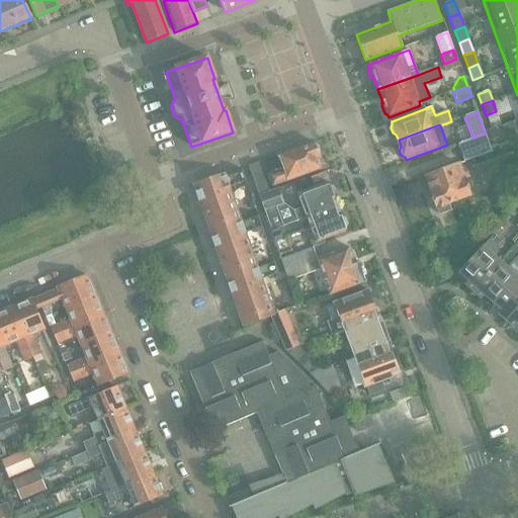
[(495,127),(485,132),(485,134),(489,143),(499,139),(495,127)]
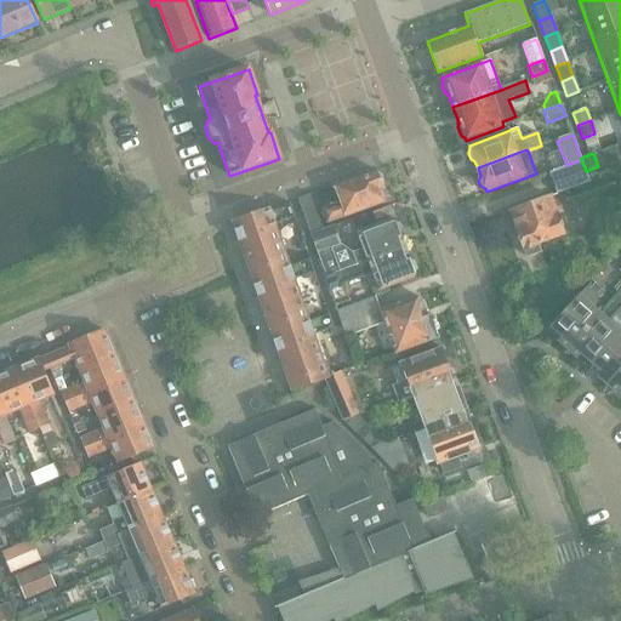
[(558,193),(590,181),(586,171),(581,160),(567,165),(550,172),(558,193)]
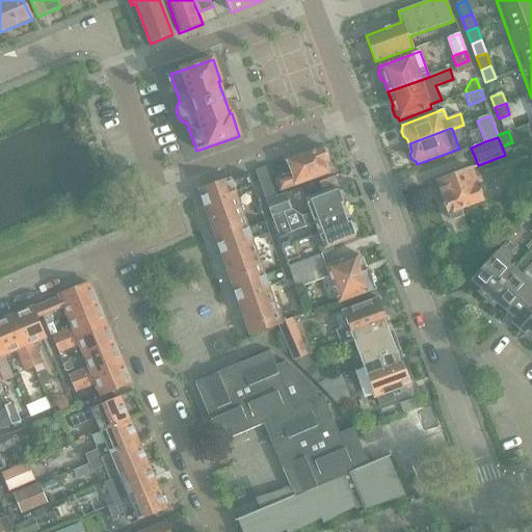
[(327,157),(329,157),(327,151),(325,151),(324,149),(323,150),(322,147),(287,159),(292,174),(276,180),(281,191),(329,174),(325,163),(328,163),(327,160),(328,160),(327,157)]
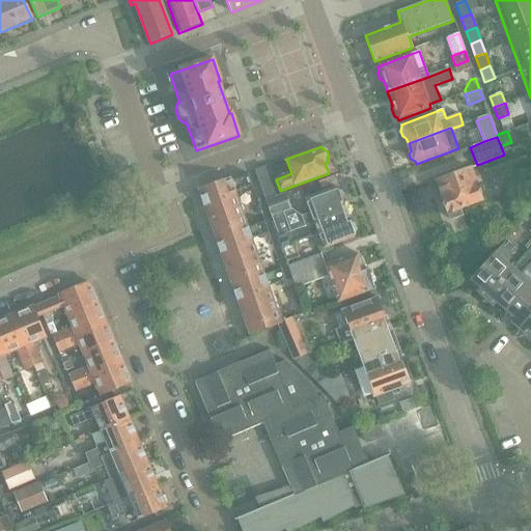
[(459,208),(483,199),(471,167),(437,180),(451,219),(462,215),(459,208)]
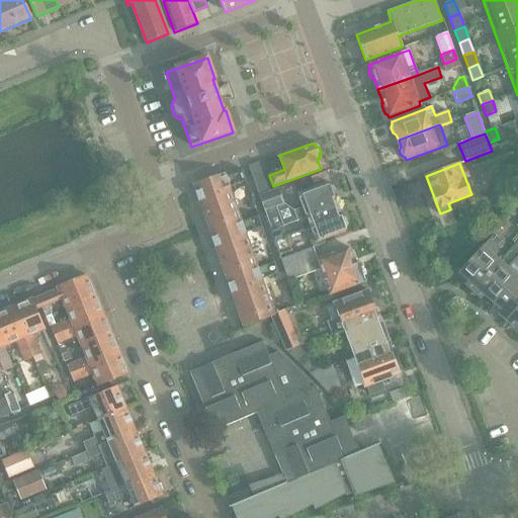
[(193,185),(201,209),(232,198),(229,188),(246,182),(242,170),(225,176),(224,175),(193,185)]
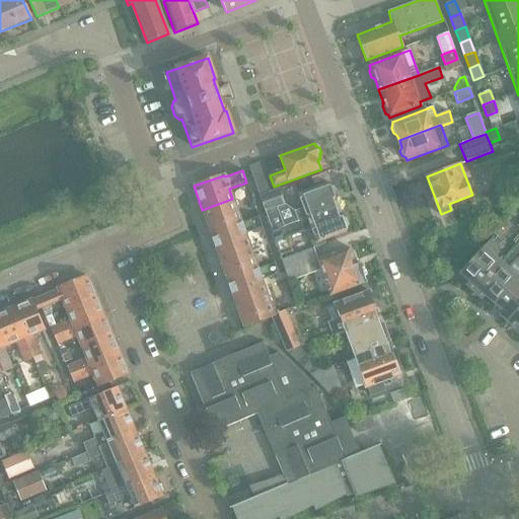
[(321,173),(311,176),(314,184),(323,180),(321,173)]
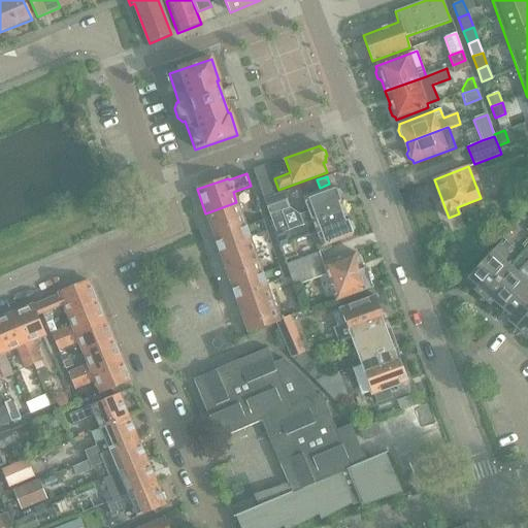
[(267,178),(258,182),(264,199),(273,196),(267,178)]
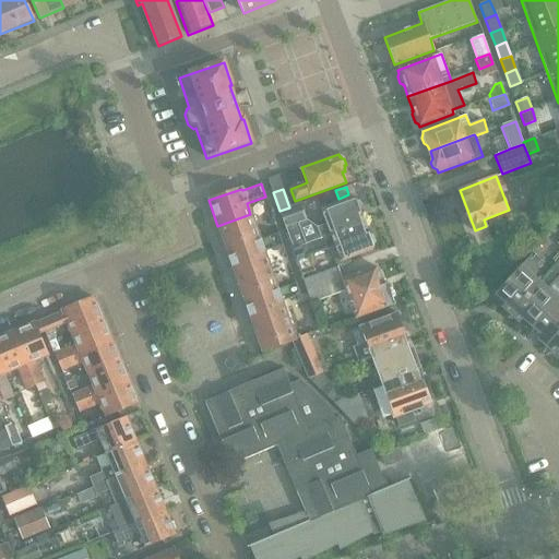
[(325,224),(316,228),(306,221),(299,203),(290,206),(289,207),(280,211),(293,249),(364,225),(358,211),(360,209),(358,203),(355,202),(354,198),(321,211),(325,224)]
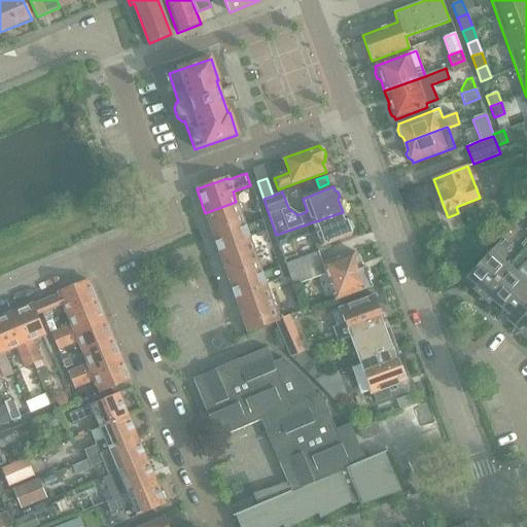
[(205,213),(213,237),(245,225),(236,202),(205,213)]
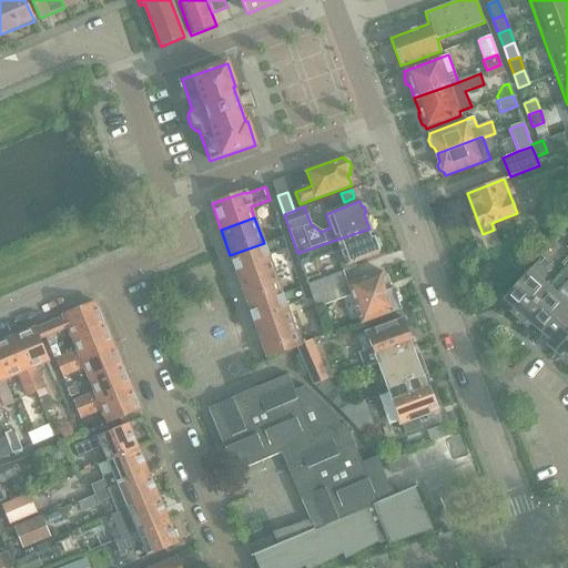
[(374,240),(369,229),(297,253),(296,254),(301,266),(341,253),(345,266),(379,253),(377,249),(378,246),(377,241),(374,240)]
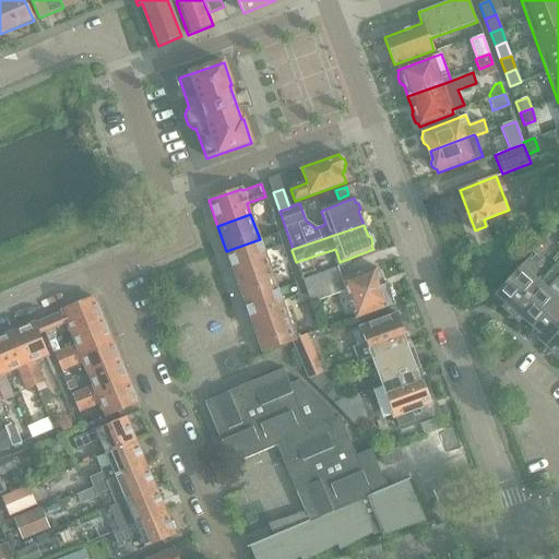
[(260,240),(260,239),(226,251),(235,276),(269,264),(264,252),(283,246),(278,234),(260,240)]
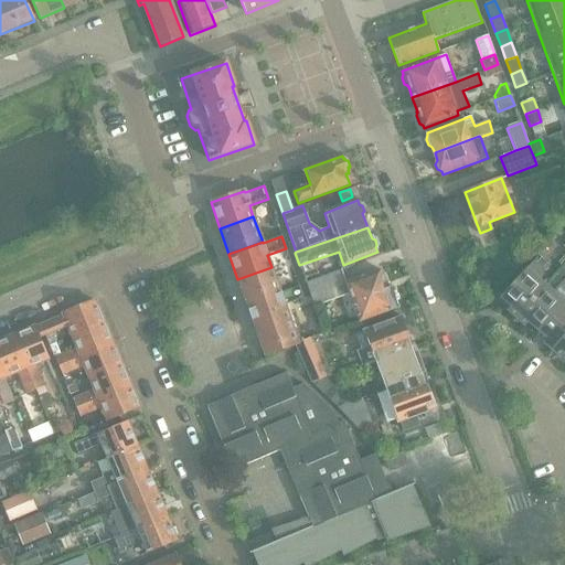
[(539,256),(501,298),(511,308),(509,310),(515,316),(518,318),(545,287),(537,279),(550,265),(539,256)]
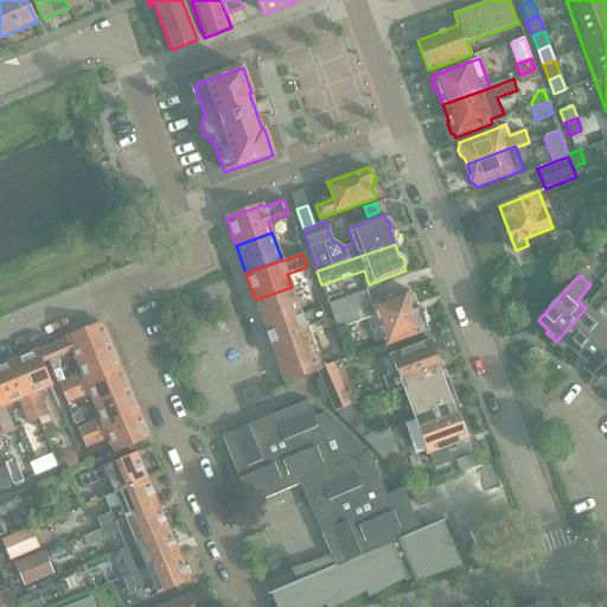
[(255,300),(266,327),(301,314),(292,287),(255,300)]
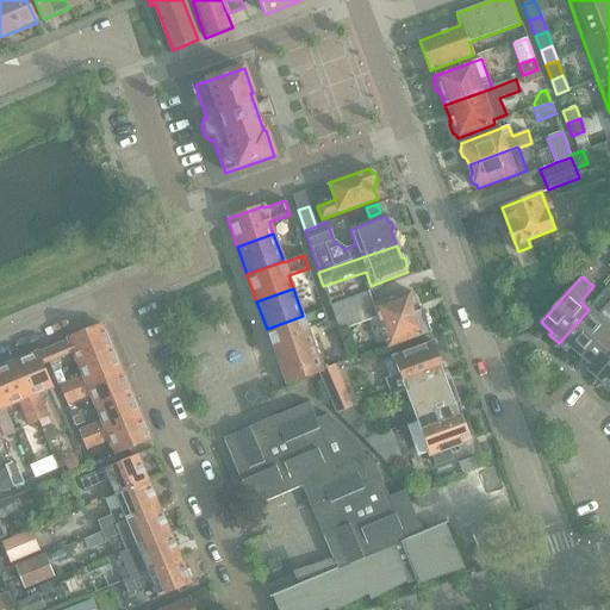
[(387,348),(430,332),(423,310),(417,312),(410,292),(373,305),(368,292),(330,306),(340,331),(377,318),(387,348)]
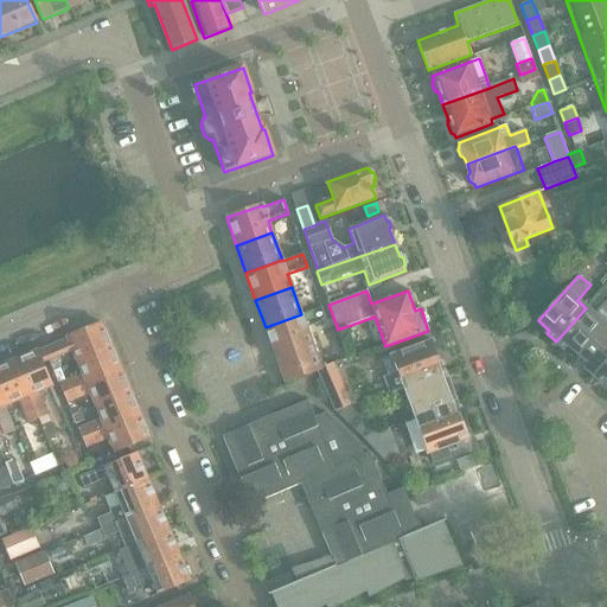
[(586,308),(556,342),(558,344),(564,350),(568,347),(577,356),(606,321),(606,300),(593,314),(586,308)]
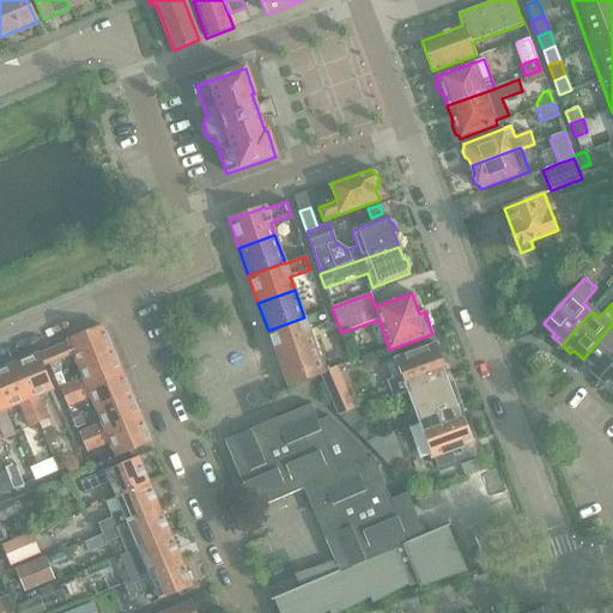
[(325,310),(304,317),(268,331),(278,358),(314,345),(309,332),(329,325),(325,310)]
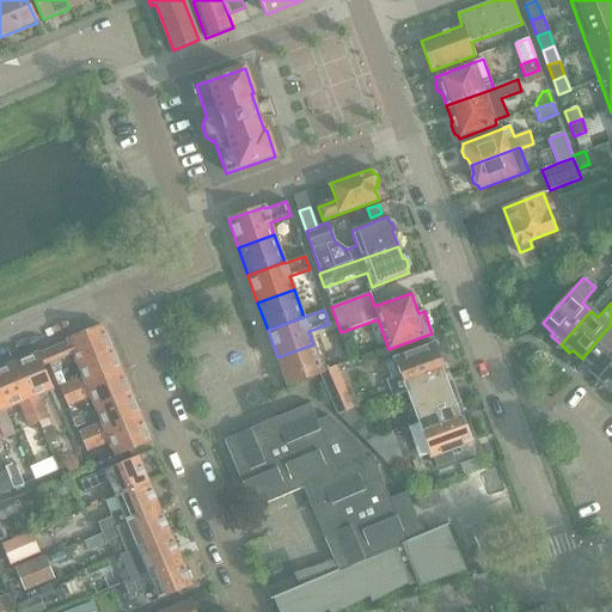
[(611,324),(582,359),(593,368),(591,371),(598,378),(600,379),(611,365),(611,324)]
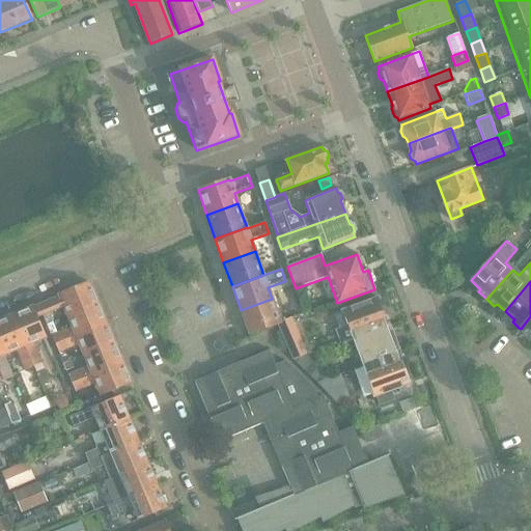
[(62,306),(66,317),(98,304),(89,284),(58,297),(59,298),(35,308),(32,309),(35,317),(39,315),(62,306)]
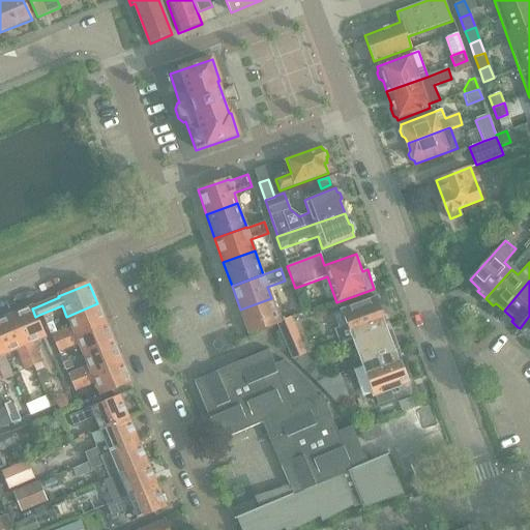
[(352,340),(352,341),(389,327),(388,326),(377,297),(341,311),(341,313),(334,316),(339,328),(334,329),(340,345),(352,340)]
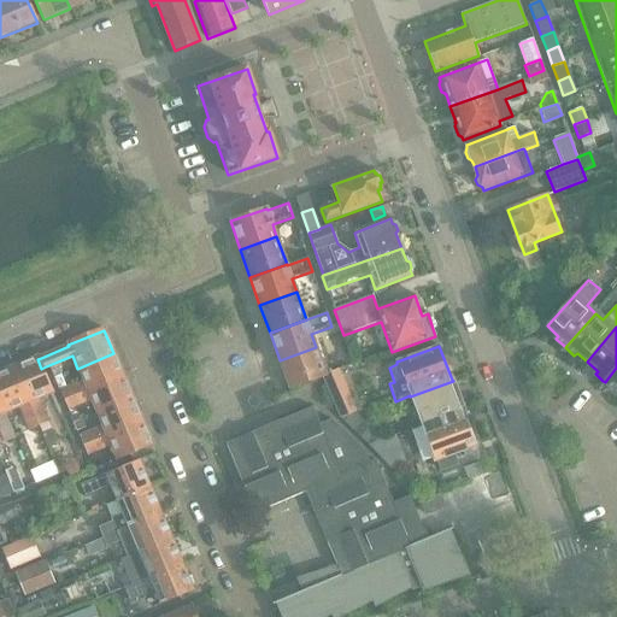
[(325,376),(316,347),(280,360),(289,388),(323,377),(325,376)]
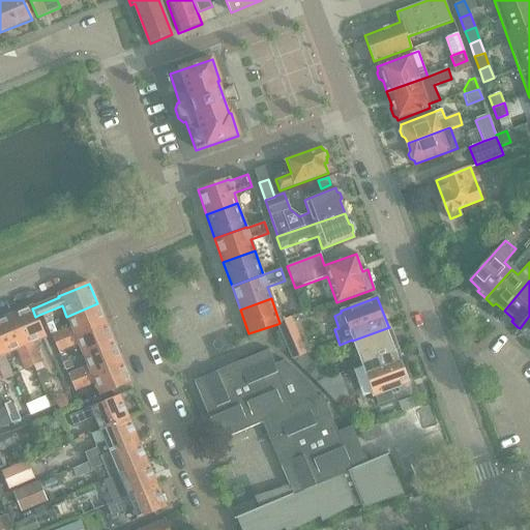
[(52,335),(55,344),(106,323),(97,303),(66,317),(71,327),(52,335)]
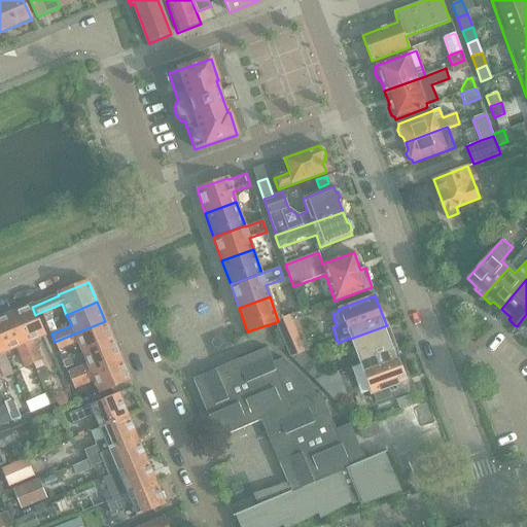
[(44,337),(35,315),(32,307),(31,307),(31,306),(10,314),(32,364),(40,385),(50,381),(41,360),(40,361),(32,342),(44,337)]
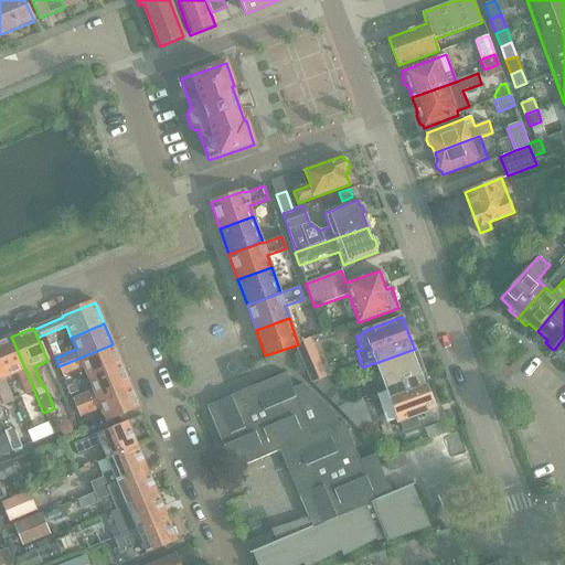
[(347,330),(340,332),(342,339),(349,337),(347,330)]
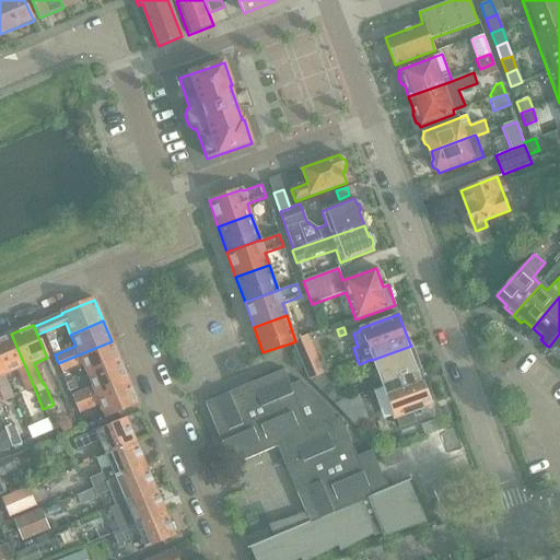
[(25,391),(34,387),(11,334),(0,338),(0,364),(4,375),(16,370),(25,391)]
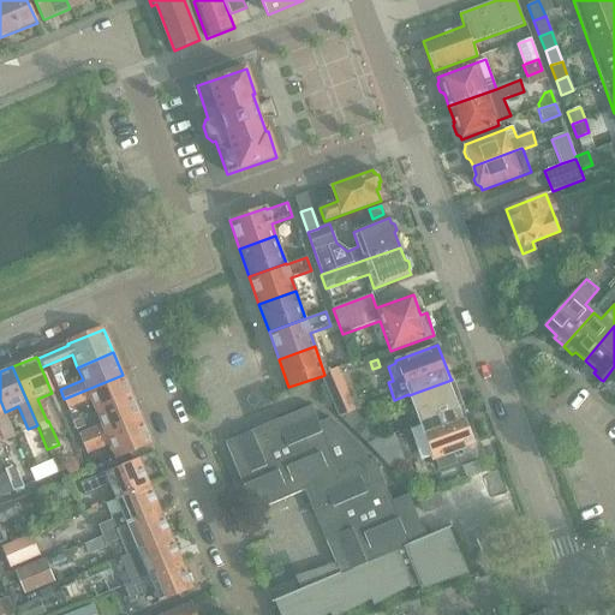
[(614,366),(603,381),(604,383),(611,389),(614,387),(614,366)]
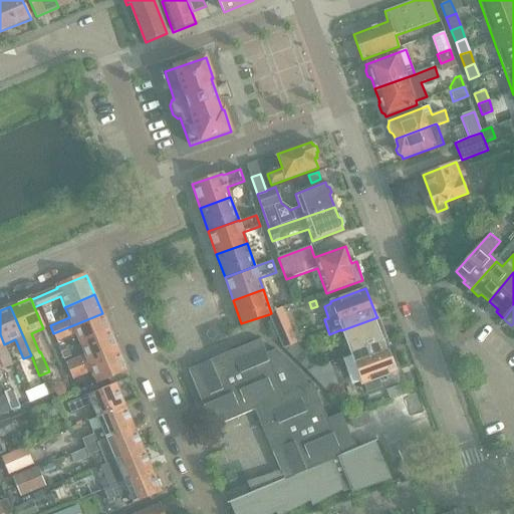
[(271,313),(269,314),(283,348),(284,348),(295,344),(296,343),(281,308),(271,313)]
